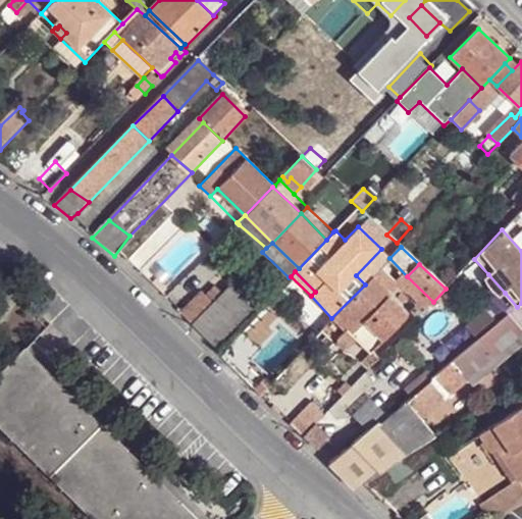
[(349,304),(365,319),(384,300),(396,288),(379,272),(349,304)]
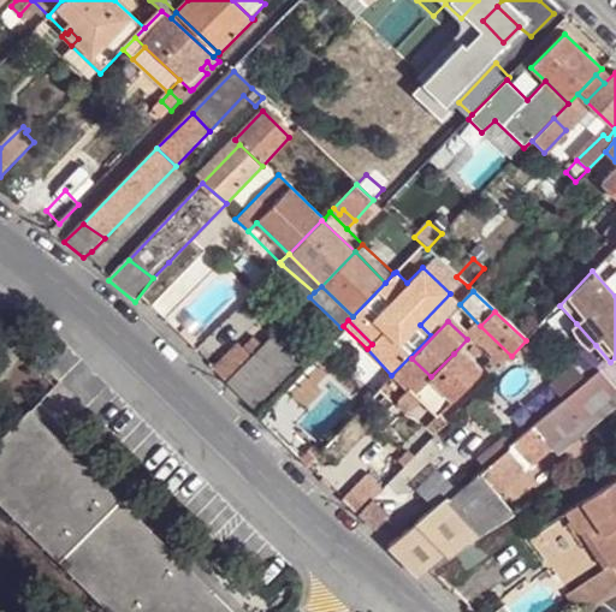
[(596,345),(576,324),(572,328),(573,332),(575,336),(579,340),(581,343),(586,346),(588,348),(591,350),(596,345)]
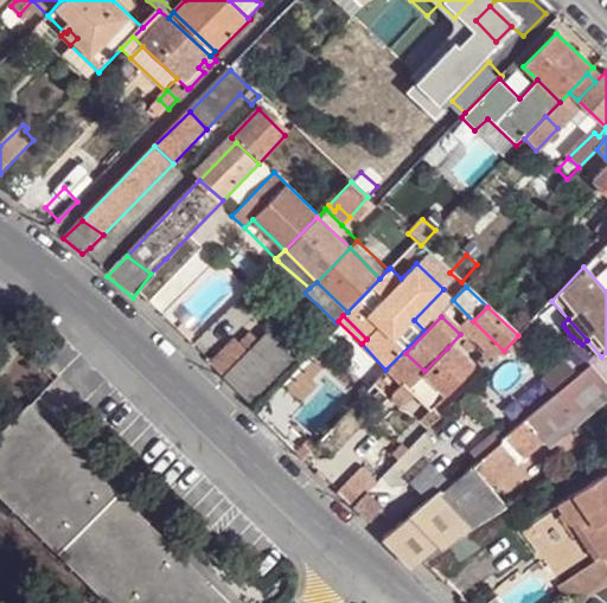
[(473,321),(462,331),(489,355),(493,361),(504,351),(473,321)]
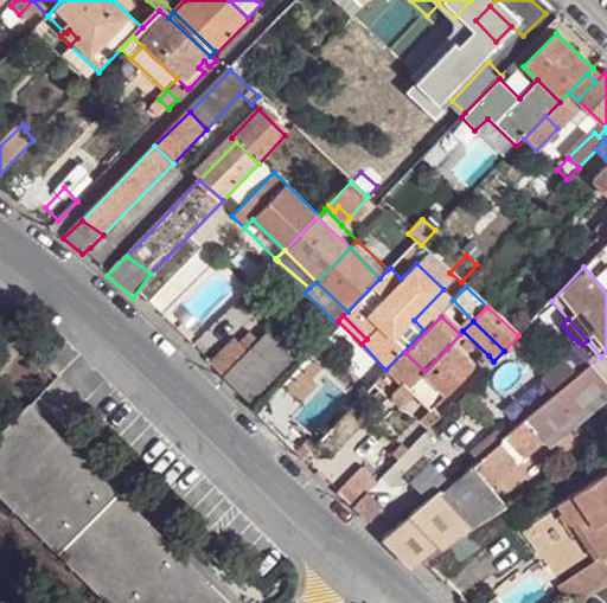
[(289,358),(264,333),(246,352),(222,376),(248,402),(289,358)]
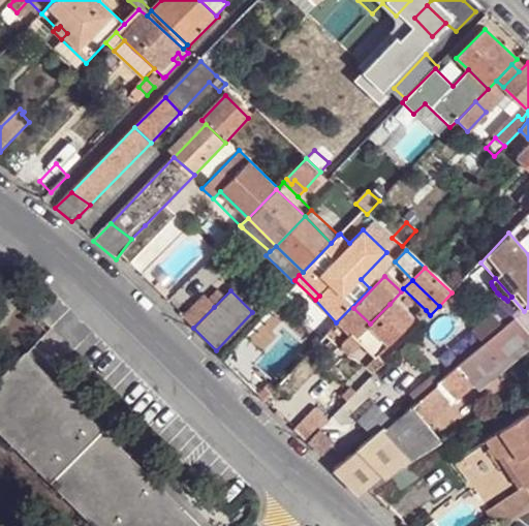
[(214,307),(201,296),(182,317),(193,328),(214,307)]
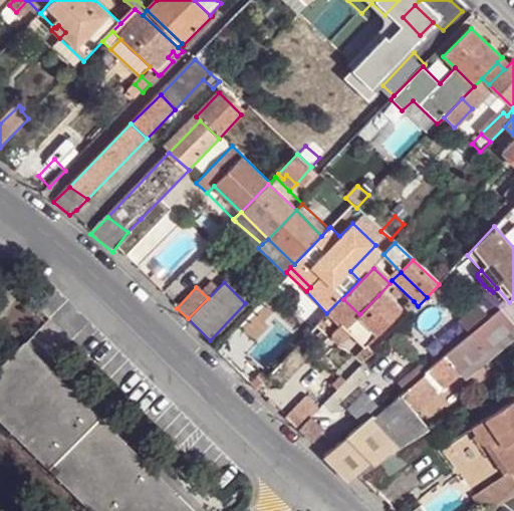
[(378,295),(359,314),(379,333),(398,313),(378,295)]
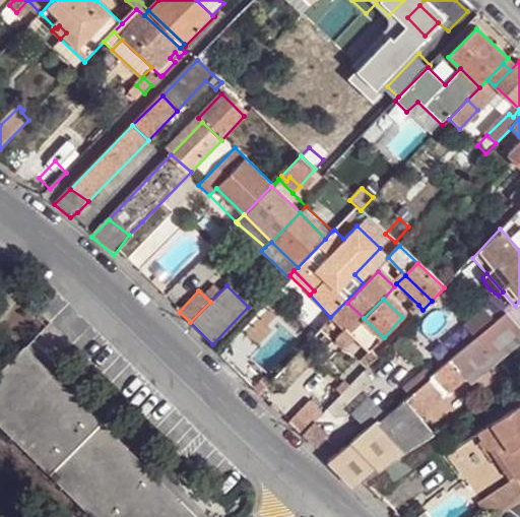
[(343,328),(349,333),(364,318),(347,303),(332,317),(343,328)]
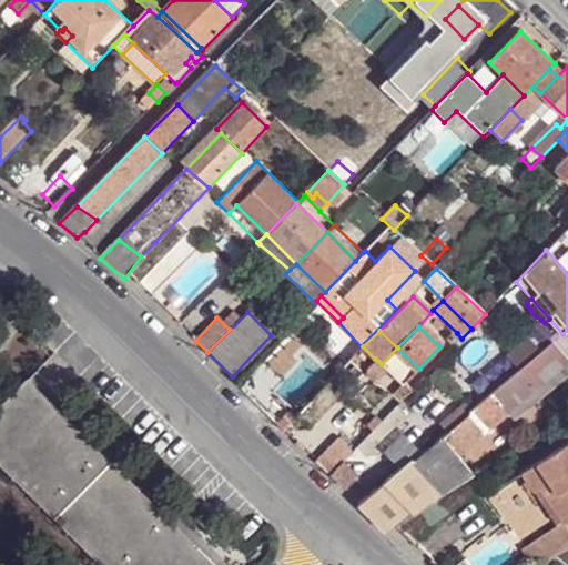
[(462,339),(457,333),(448,341),(453,347),(462,339)]
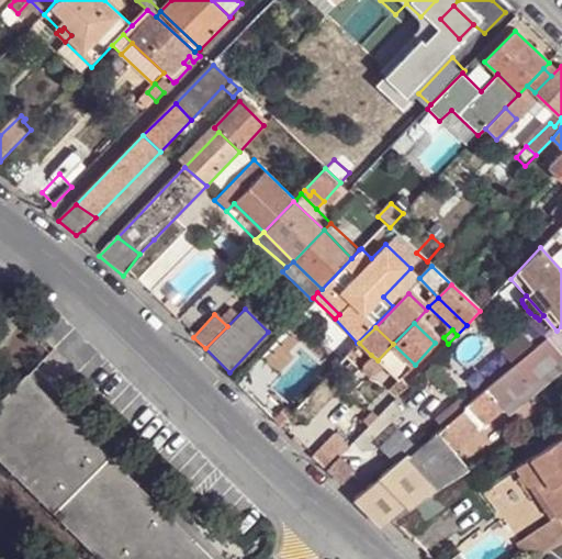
[(503,353),(513,366),(535,348),(525,335),(503,353)]
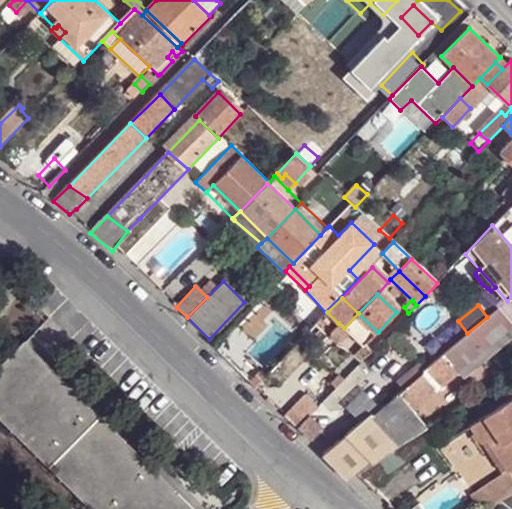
[(467,333),(442,353),(457,371),(460,375),(511,334),(511,328),(497,309),(487,317),(467,333)]
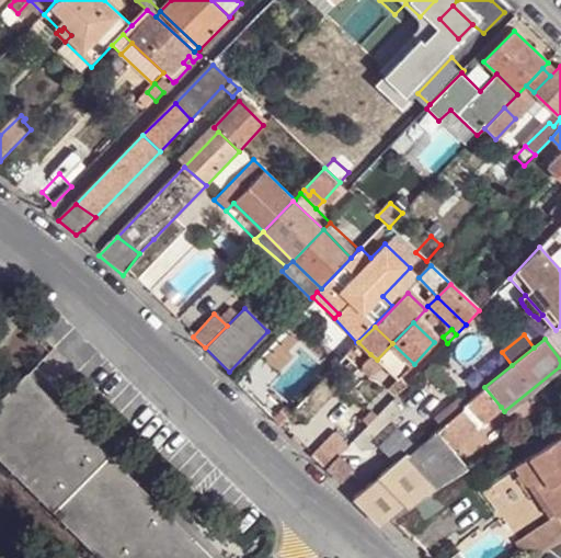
[(398,380),(414,364),(392,343),(377,360),(384,366),(398,380)]
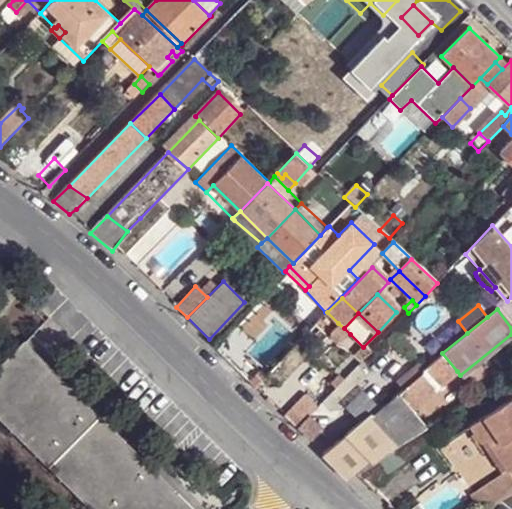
[(344,328),(338,323),(330,331),(336,336),(344,328)]
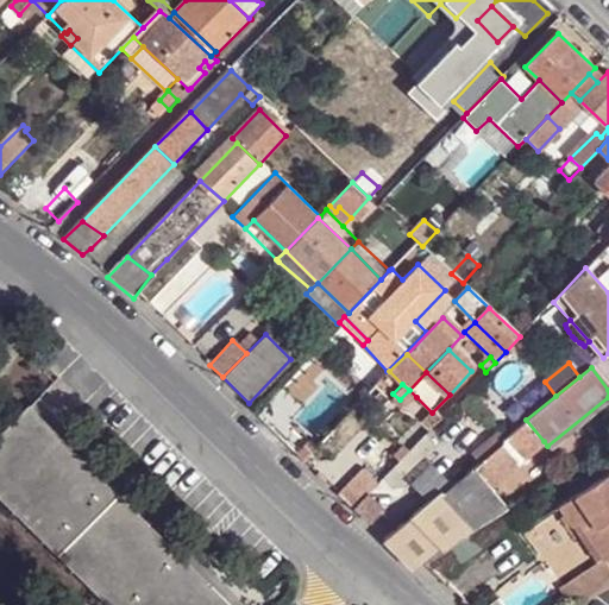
[(409,390),(400,399),(407,407),(416,397),(409,390)]
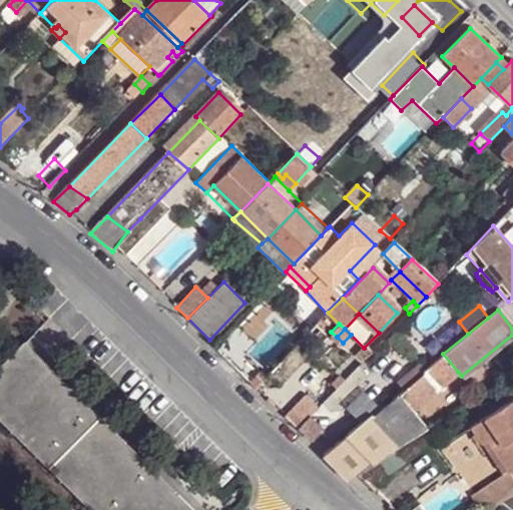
[(187,509),(24,349),(0,372),(0,423),(88,509),(187,509)]
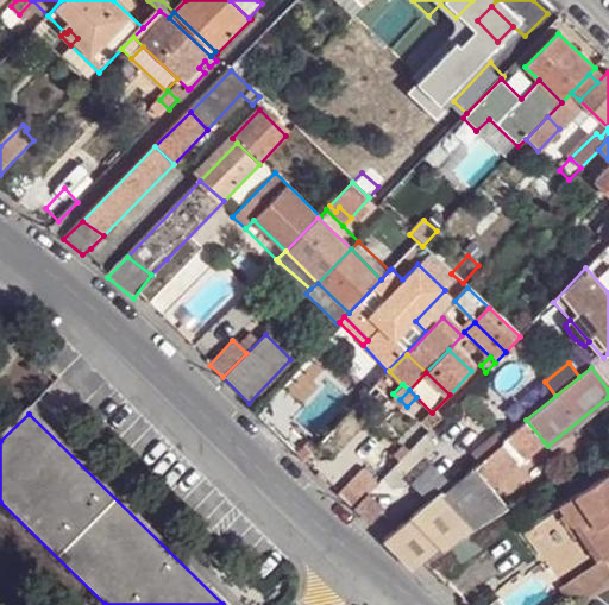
[(526,420),(502,440),(503,441),(473,468),(489,489),(544,441),(526,420)]
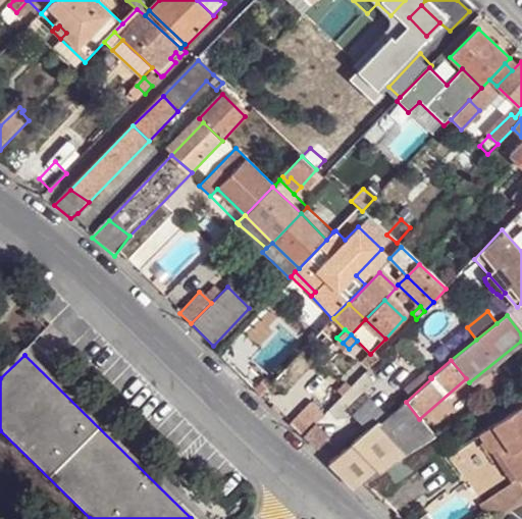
[(251,377),(246,382),(254,391),(259,385),(251,377)]
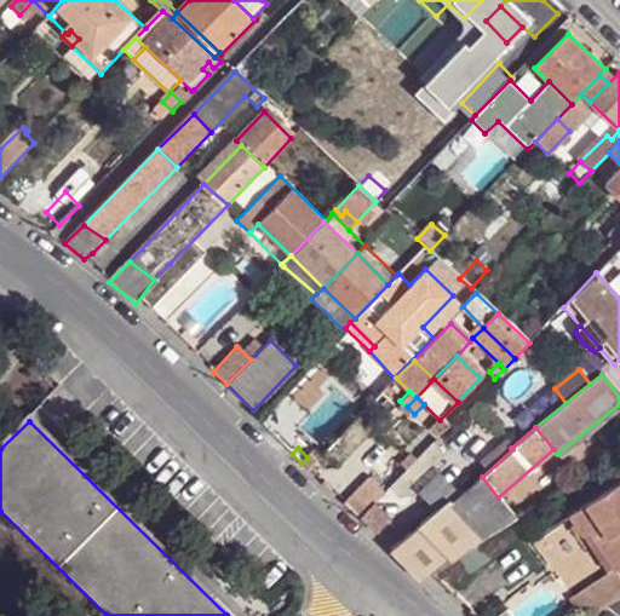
[(308,458),(302,464),(308,470),(316,461),(310,454),(308,458)]
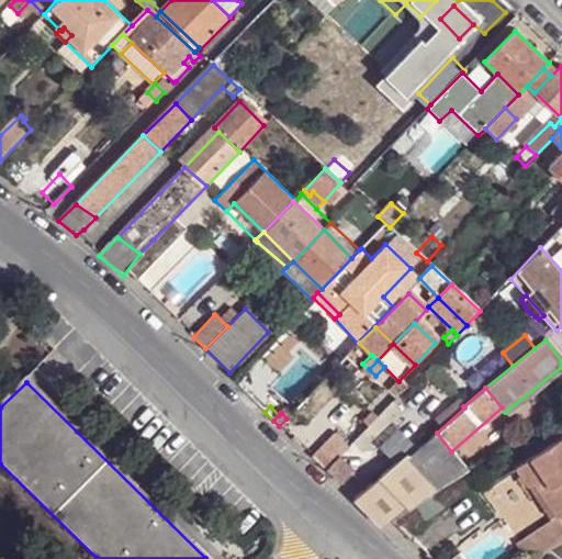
[(400,431),(380,449),(395,464),(406,455),(408,457),(417,449),(400,431)]
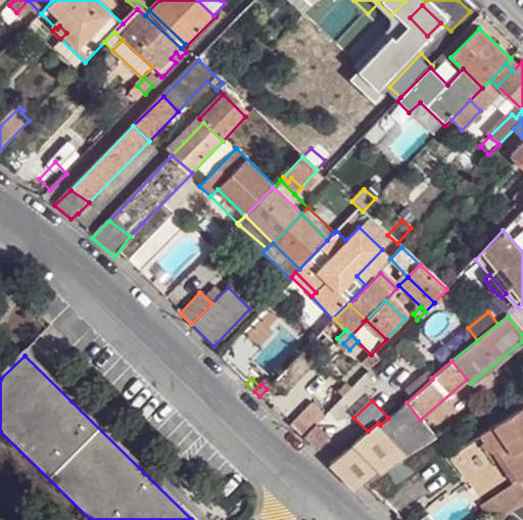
[(388,418),(378,426),(392,442),(420,420),(407,403),(388,418)]
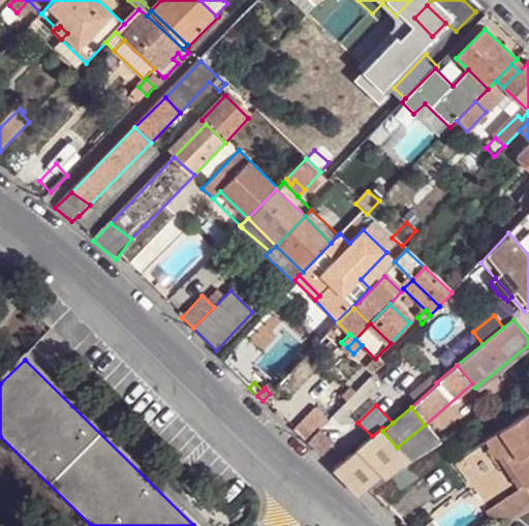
[(313,409),(292,430),(306,443),(317,432),(327,422),(313,409)]
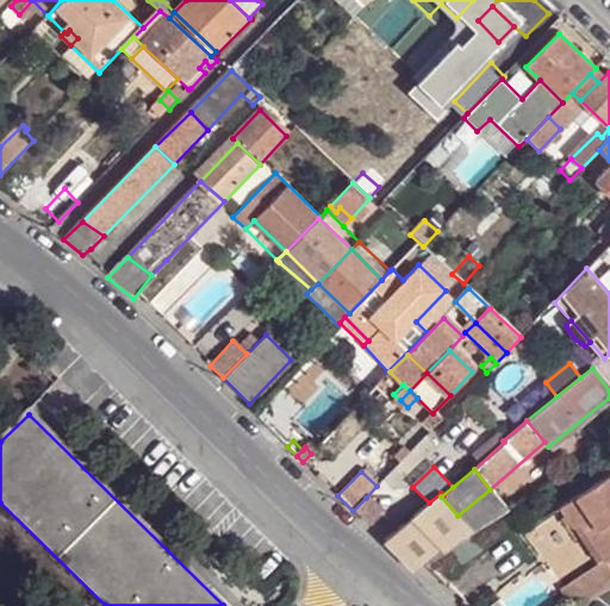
[(583,532),(609,517),(609,476),(560,510),(573,529),(579,525),(583,532)]
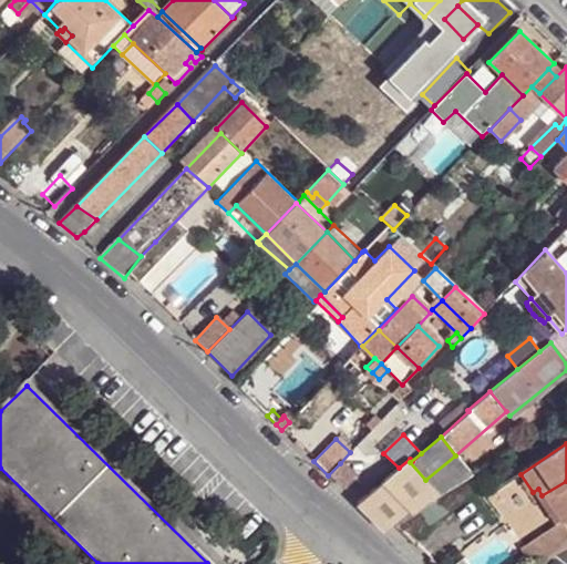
[(357,503),(384,532),(394,525),(419,509),(436,498),(471,474),(477,471),(464,458),(460,460),(455,455),(425,480),(410,462),(412,461),(410,459),(399,468),(357,503)]
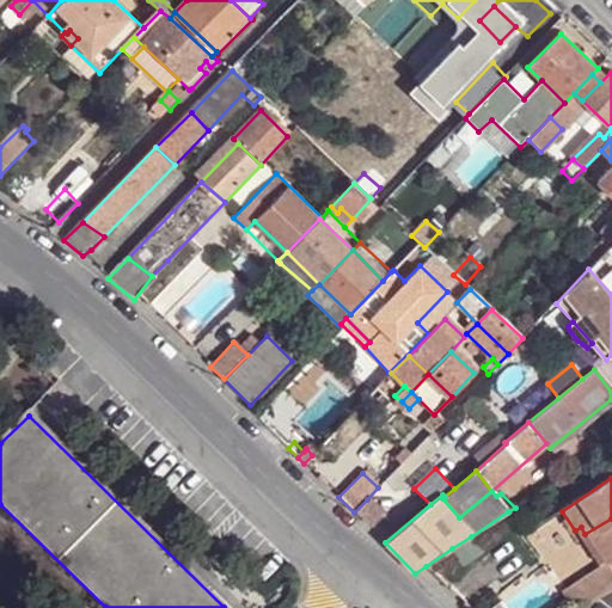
[(611,519),(585,534),(606,564),(607,567),(609,566),(611,564),(611,519)]
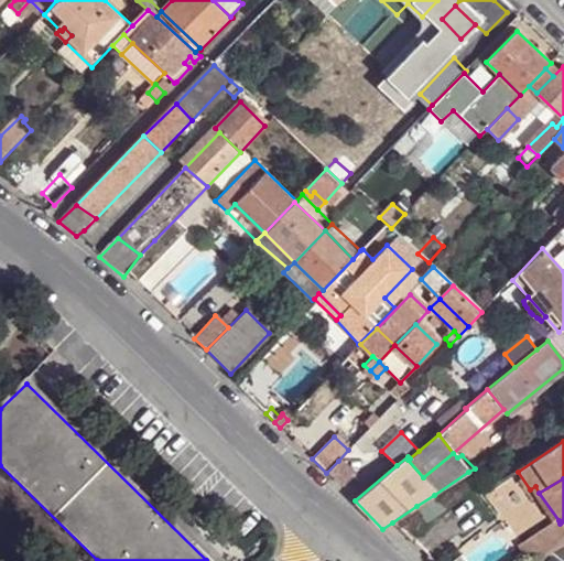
[(434,495),(416,506),(427,524),(445,511),(434,495)]
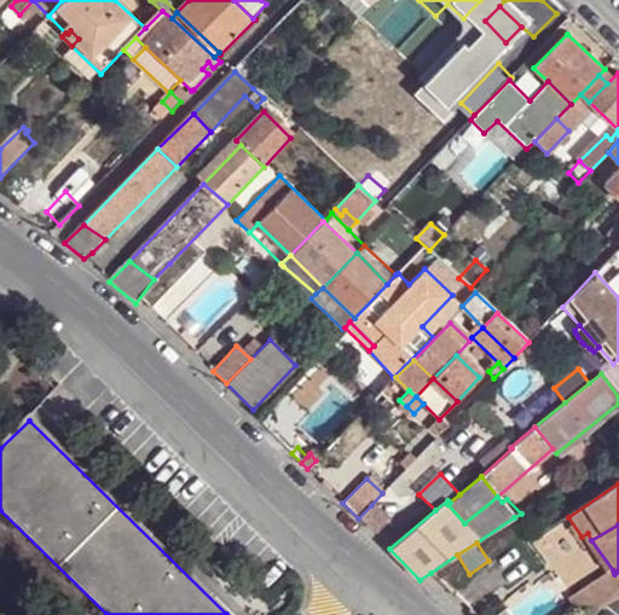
[(614,574),(613,570),(570,601),(579,614),(594,614),(618,601),(618,578),(615,573),(614,574)]
